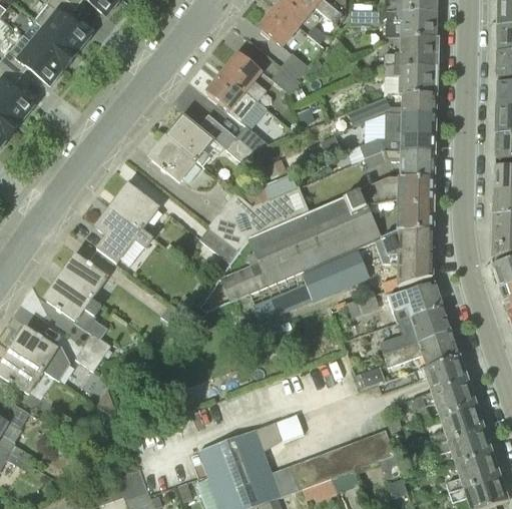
[(74,8),(64,0),(48,0),(45,3),(47,4),(33,20),(42,27),(43,27),(75,53),(76,52),(88,36),(66,18),(74,8)]
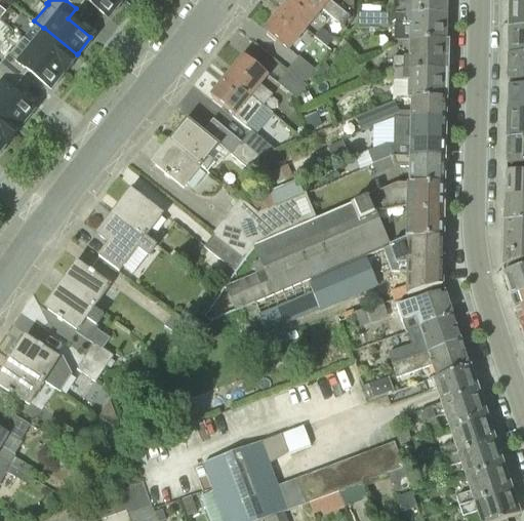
[(66,0),(76,8),(82,0),(87,0),(108,16),(121,0),(66,0)]
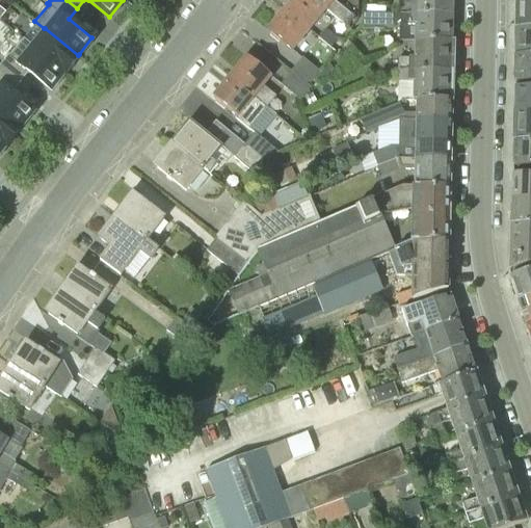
[(325,6),(317,0),(290,0),(284,7),(309,26),(325,6)]
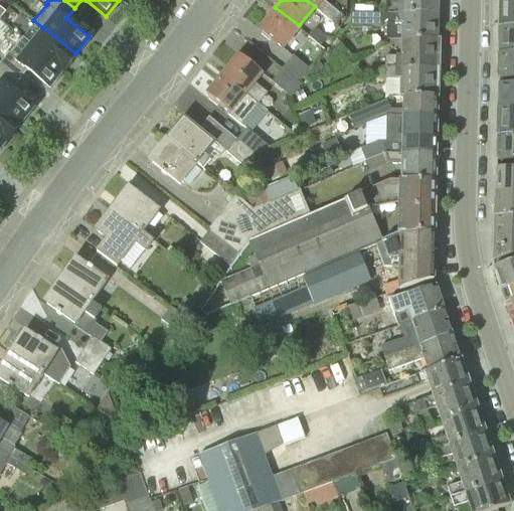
[(307,0),(315,6),(334,20),(341,12),(328,0),(307,0)]
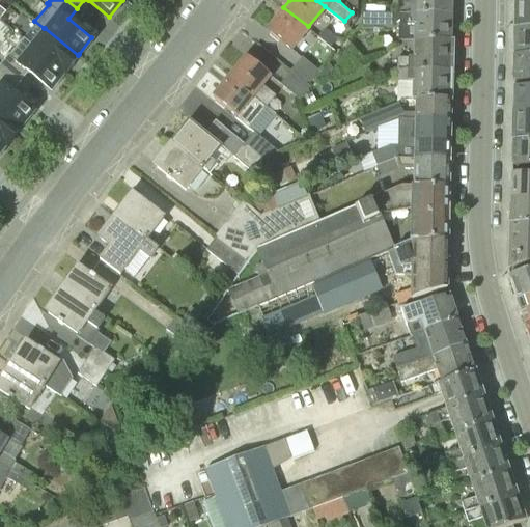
[(398,10),(450,11),(450,8),(453,1),(453,0),(415,0),(398,0),(398,10)]
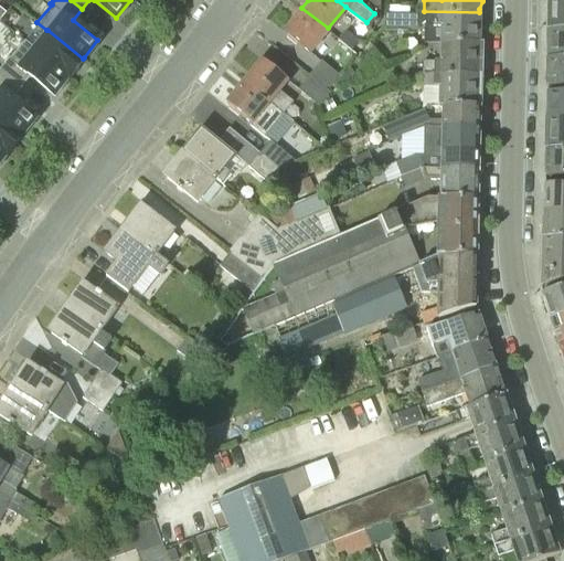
[(549,0),(549,3),(546,6),(546,11),(549,13),(547,28),(563,28),(563,0),(549,0)]
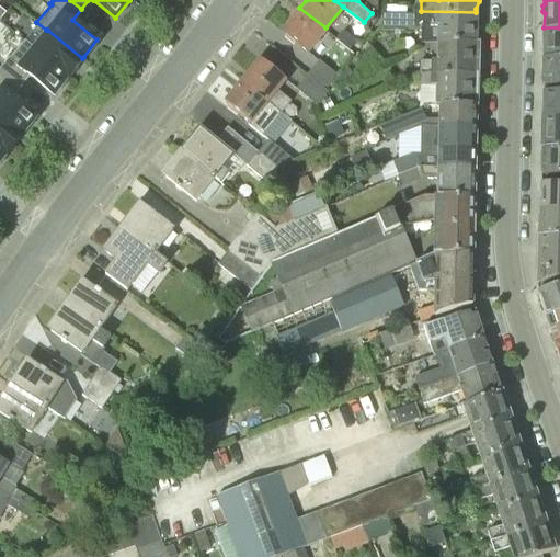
[(326,27),(299,8),(282,30),(307,50),(326,27)]
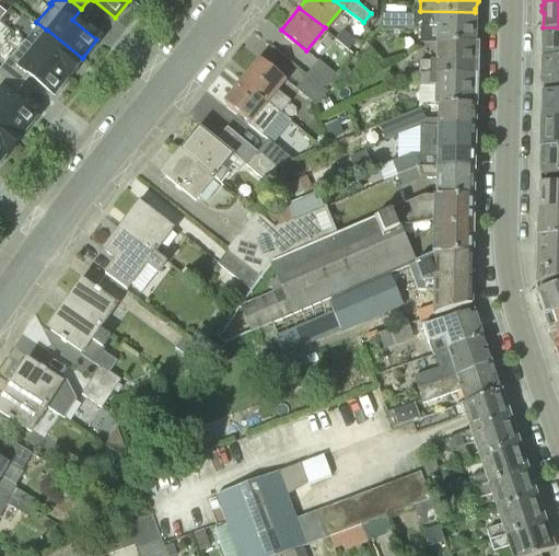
[(437,39),(477,41),(477,25),(474,18),(475,12),(420,11),(382,10),(382,26),(402,27),(402,24),(412,24),(420,19),(419,46),(437,39)]
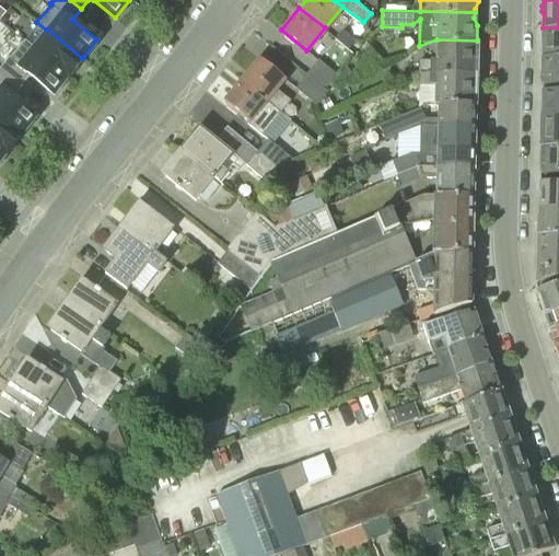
[(341,26),(335,35),(348,46),(356,37),(341,26)]
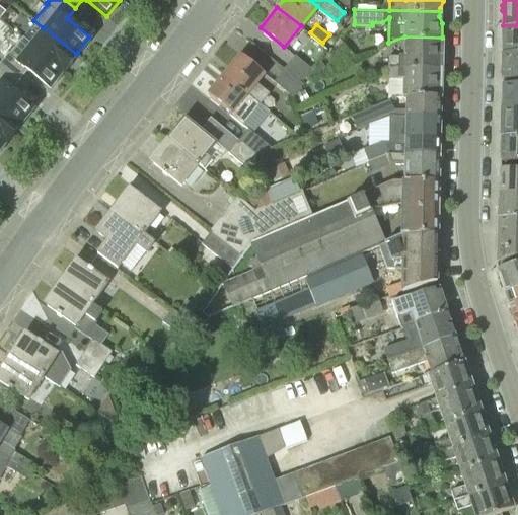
[(517,25),(503,25),(503,39),(502,41),(501,46),(503,49),(503,54),(517,54),(517,25)]
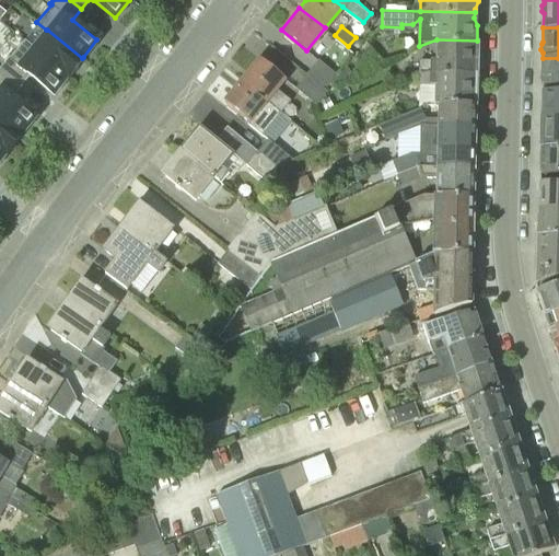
[(46,30),(33,46),(69,76),(82,58),(47,30),(46,30)]
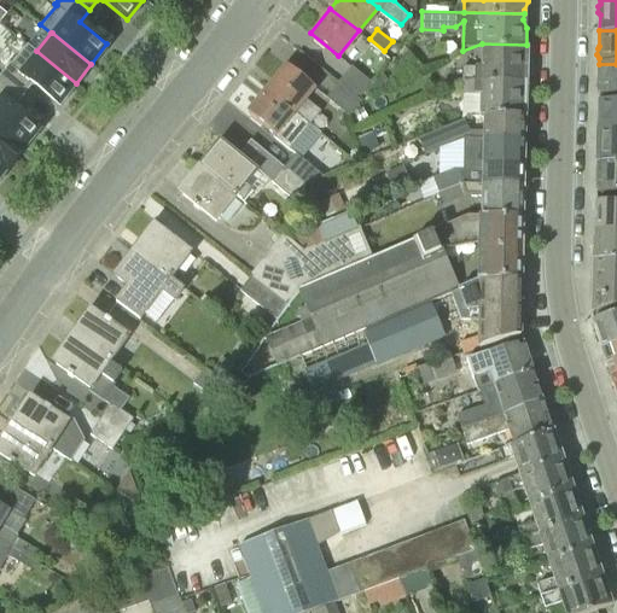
[(36,51),(27,42),(11,62),(10,60),(0,71),(0,75),(22,93),(31,81),(59,103),(75,83),(76,83),(36,51)]
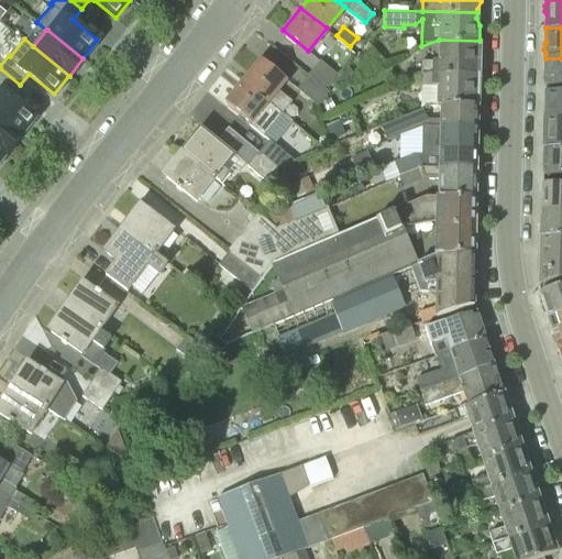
[(419,70),(478,73),(480,41),(439,40),(438,57),(420,57),(419,70)]
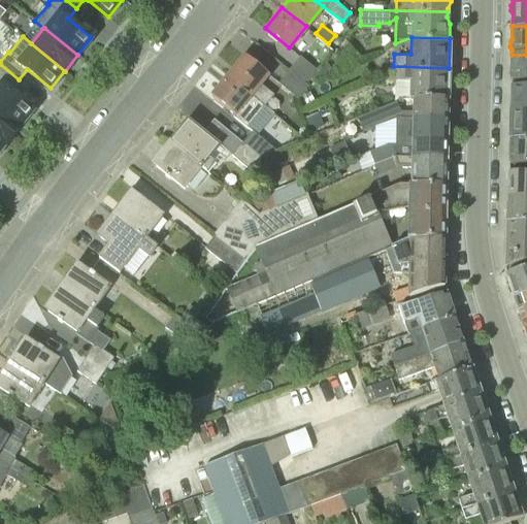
[(244,54),(228,73),(264,103),(271,95),(258,85),(268,72),(244,54)]
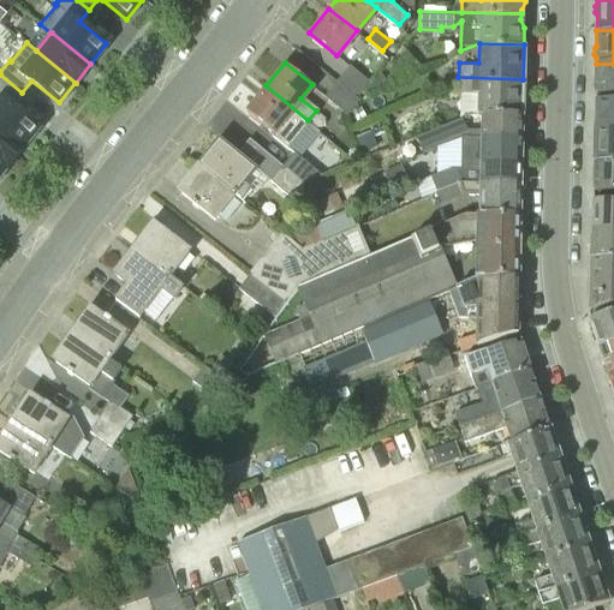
[(349,63),(335,78),(355,94),(363,89),(370,81),(349,63)]
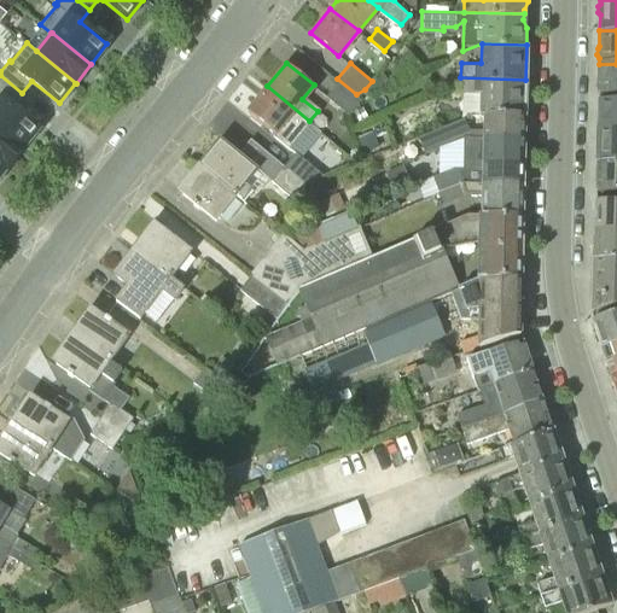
[(616,64),(599,64),(598,92),(616,92),(616,64)]
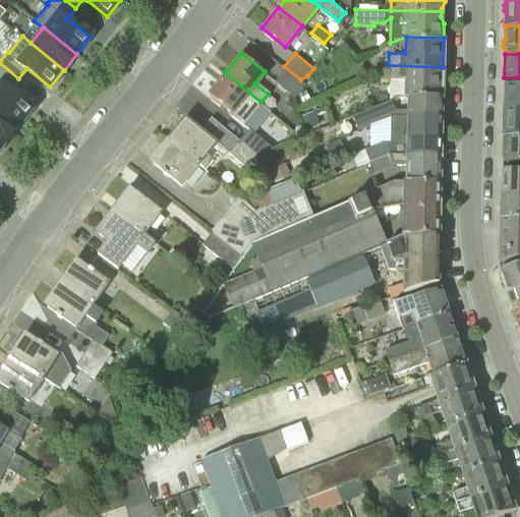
[(307,75),(328,68),(322,59),(313,68),(307,75)]
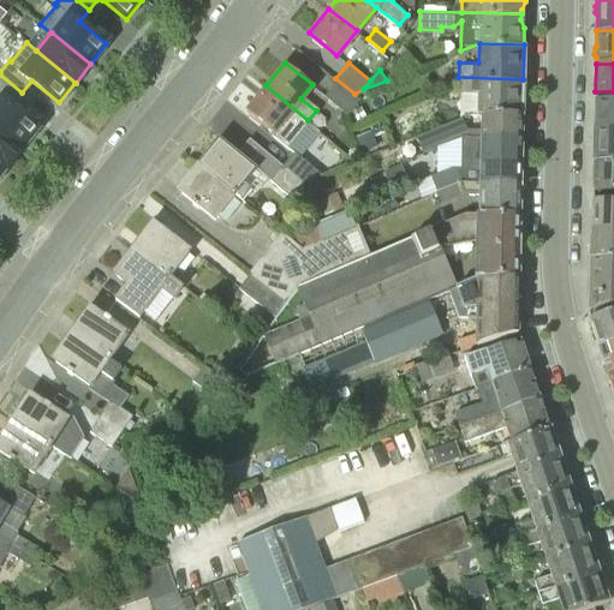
[(22,93),(0,75),(0,126),(23,145),(39,126),(12,105),(22,93)]
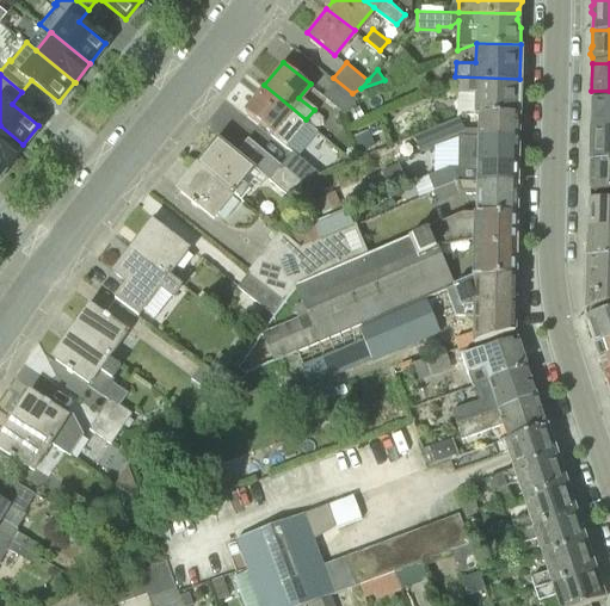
[(474,111),(518,113),(519,79),(455,76),(455,91),(475,91),(474,111)]
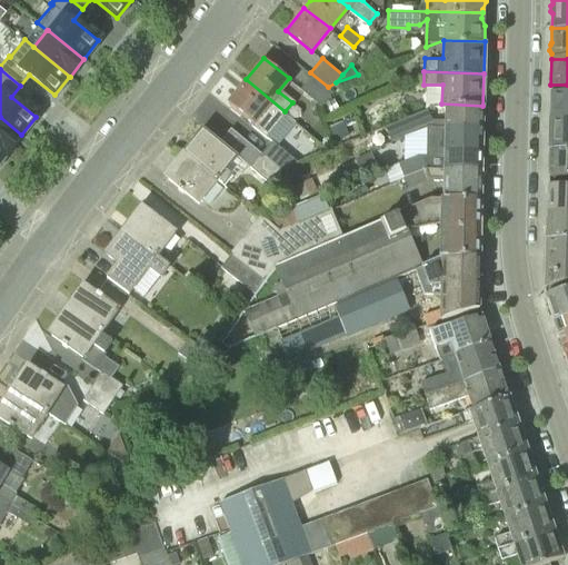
[(332,90),(328,87),(310,72),(299,87),(321,103),(332,90)]
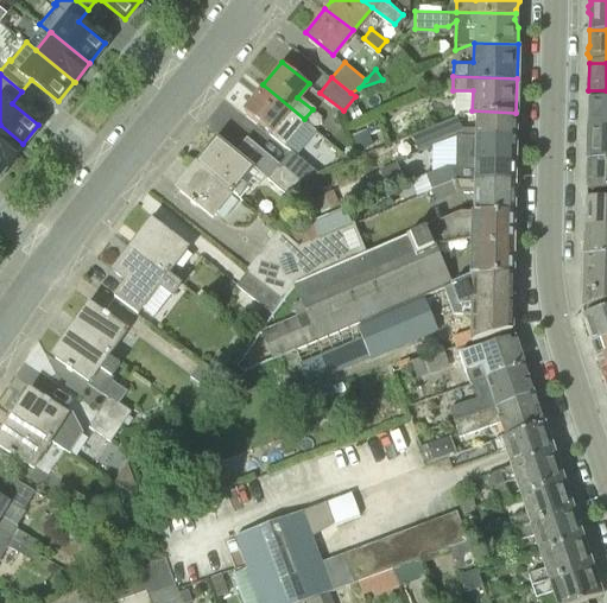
[(304,119),(263,84),(242,109),(270,131),(269,133),(283,145),(304,119)]
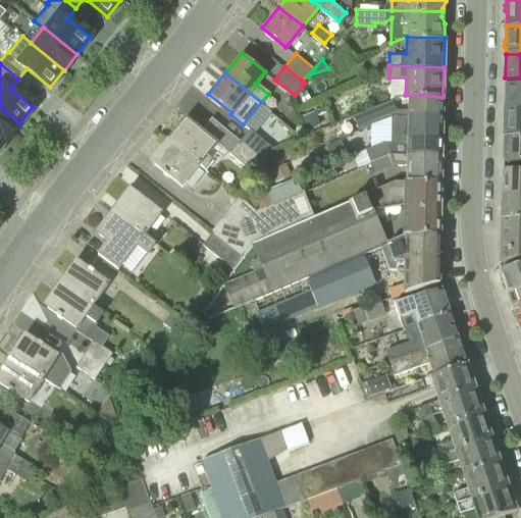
[(520,107),(520,84),(505,84),(505,107),(520,107)]
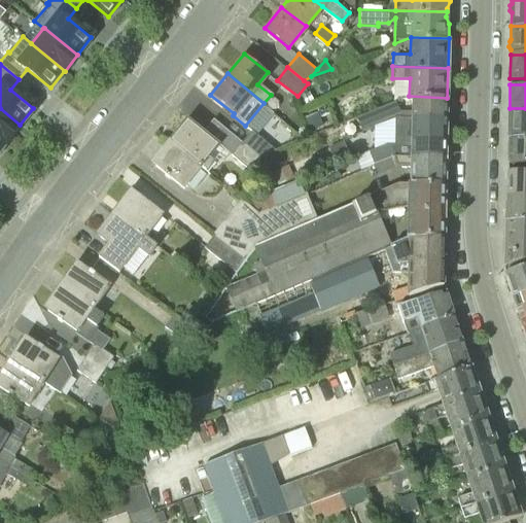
[(306,100),(314,96),(310,89),(303,92),(306,100)]
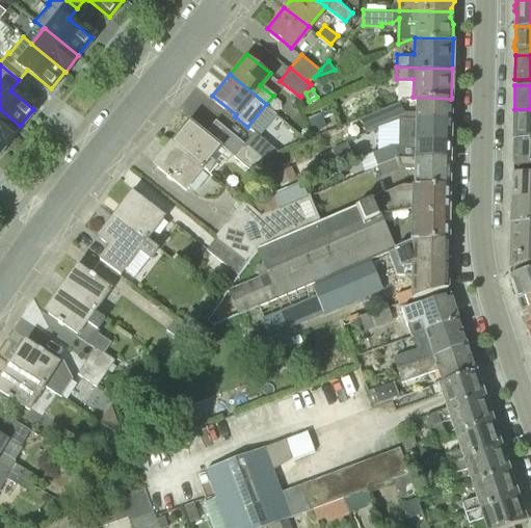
[(403,114),(451,116),(451,114),(452,113),(453,108),(451,106),(451,99),(413,97),(403,97),(383,104),(387,109),(394,109),(394,105),(403,106),(403,114)]
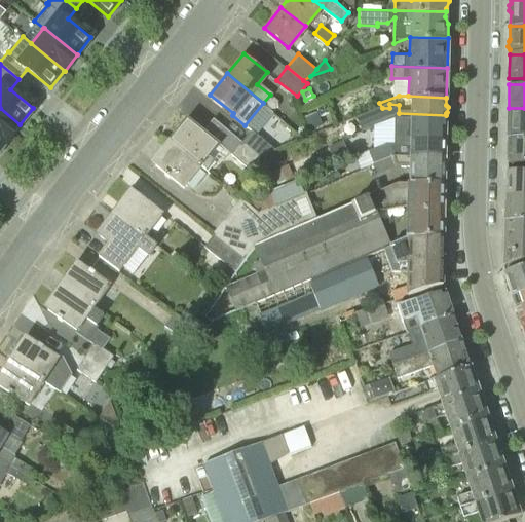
[(21,125),(20,124),(0,108),(0,138),(5,143),(6,143),(21,125)]
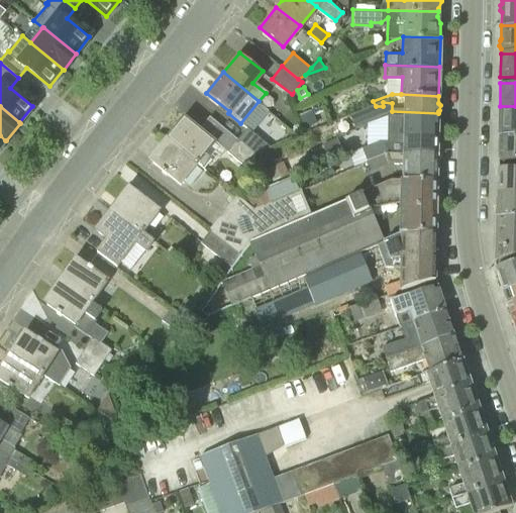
[(515,106),(500,106),(499,134),(515,134),(515,106)]
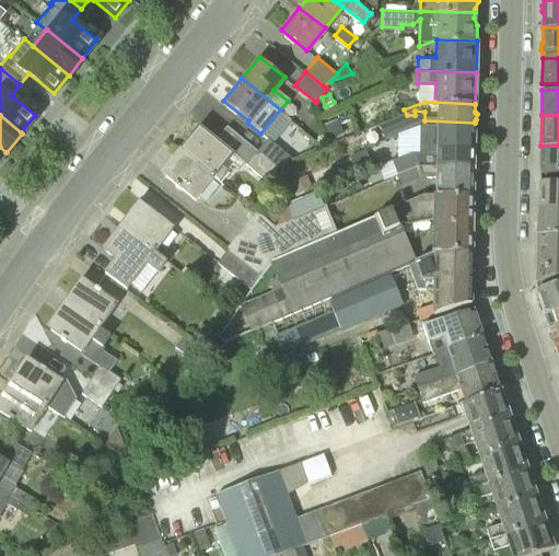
[(336,116),(323,122),(329,137),(342,131),(336,116)]
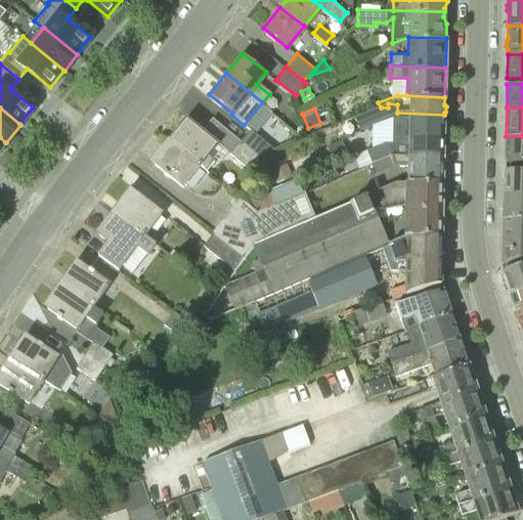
[(392,140),(425,141),(425,135),(443,136),(444,127),(445,125),(445,120),(444,119),(444,115),(397,113),(397,116),(392,115),(392,140)]
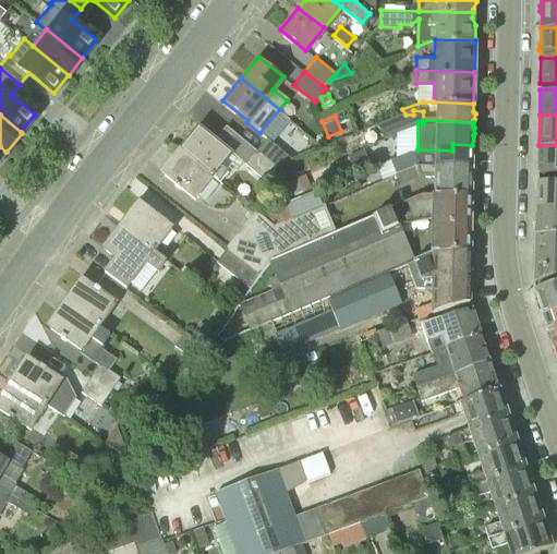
[(183,149),(213,175),(219,180),(228,170),(221,164),(231,152),(201,128),(183,149)]
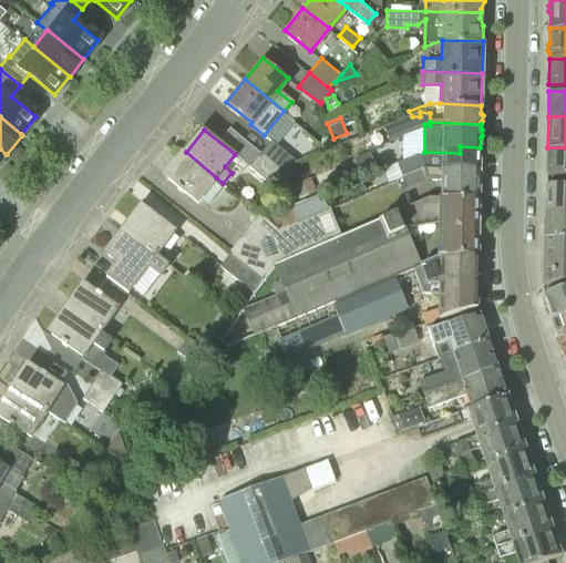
[(322,145),(328,139),(325,135),(319,142),(322,145)]
